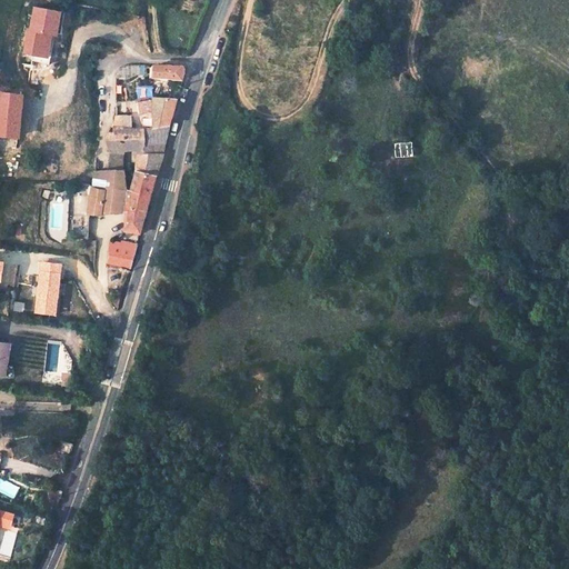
[(118,70),(116,78),(128,78),(139,75),(140,65),(125,66),(121,67),(119,68),(118,70)]
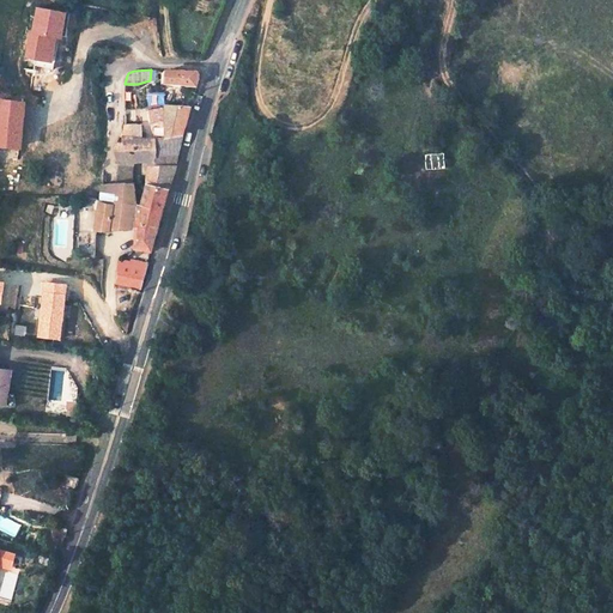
[(167,70),(165,82),(196,85),(199,78),(199,76),(199,73),(198,72),(195,70),(194,70),(167,70)]
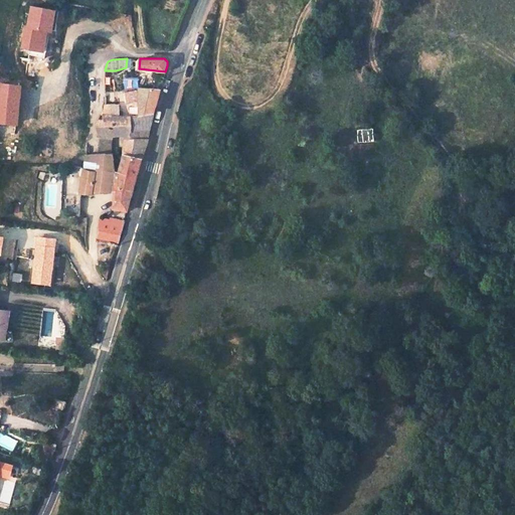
[(138,88),(139,80),(126,79),(124,94),(138,91),(138,88)]
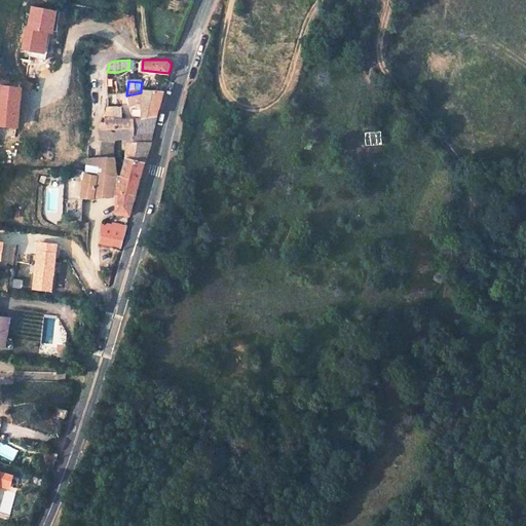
[(126,96),(132,118),(156,115),(163,91),(141,89),(141,92),(126,96)]
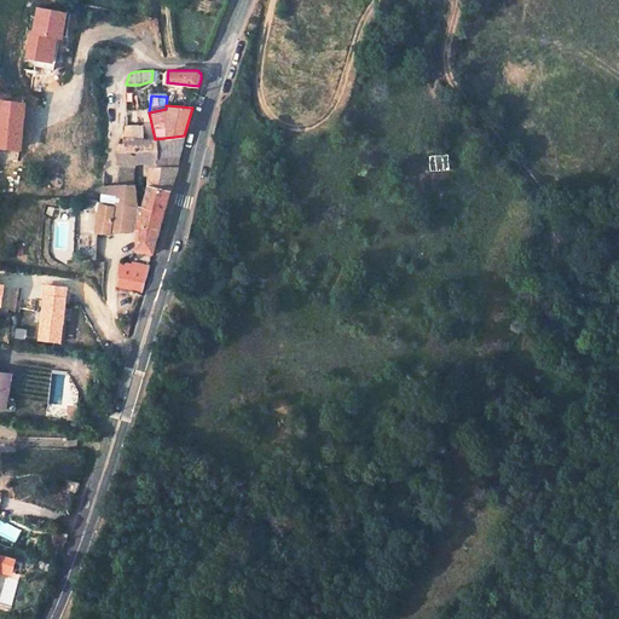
[(126,125),(123,137),(123,144),(117,144),(116,152),(119,166),(134,167),(134,160),(149,160),(148,185),(169,190),(175,167),(155,166),(155,139),(144,139),(143,125),(126,125)]
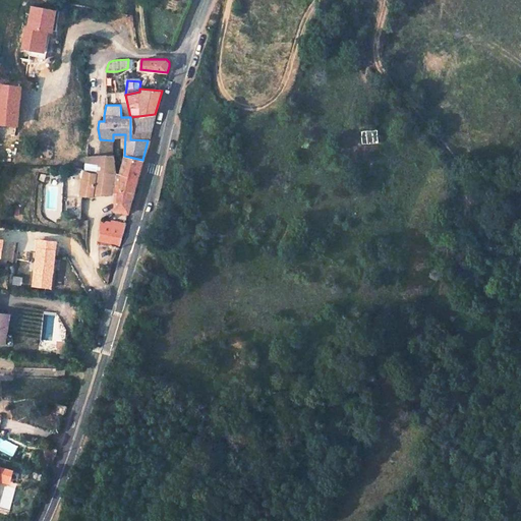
[(155,114),(130,117),(130,139),(148,140),(147,137),(149,129),(151,128),(155,114)]
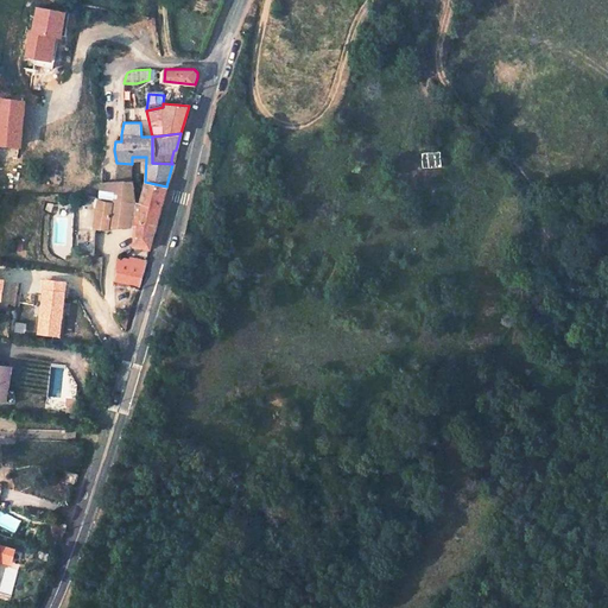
[(438,153),(423,157),(425,171),(441,168),(438,153)]
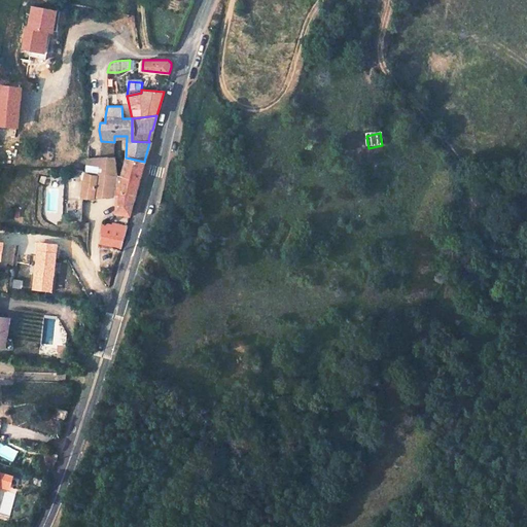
[(101,141),(100,157),(114,157),(114,142),(101,141)]
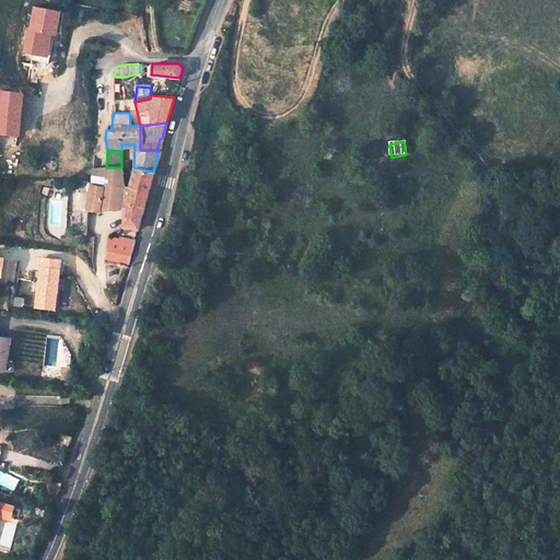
[(91,182),(86,209),(96,209),(103,167),(102,167),(96,167),(93,167),(91,182)]
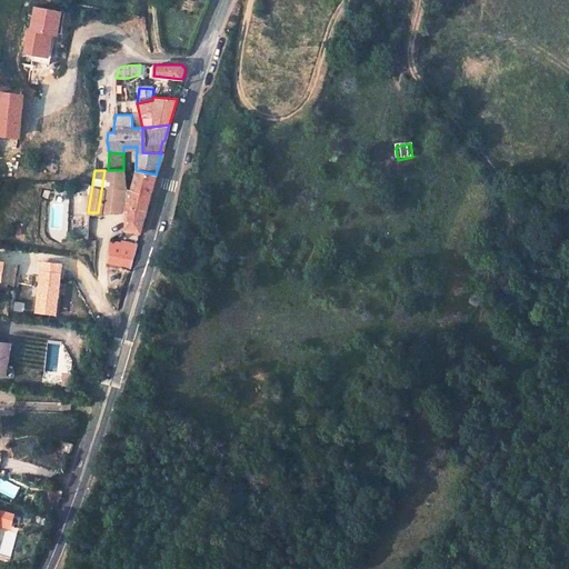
[(127,189),(123,170),(108,170),(105,170),(98,212),(127,211),(131,209),(130,200),(126,199),(127,189)]
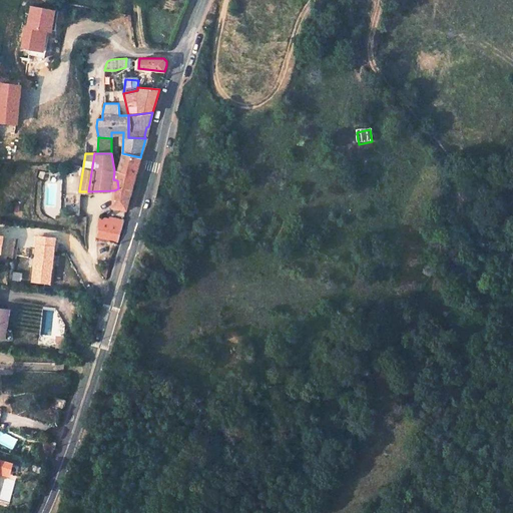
[(140,157),(122,153),(117,171),(114,170),(113,179),(117,180),(118,188),(132,189),(140,157)]
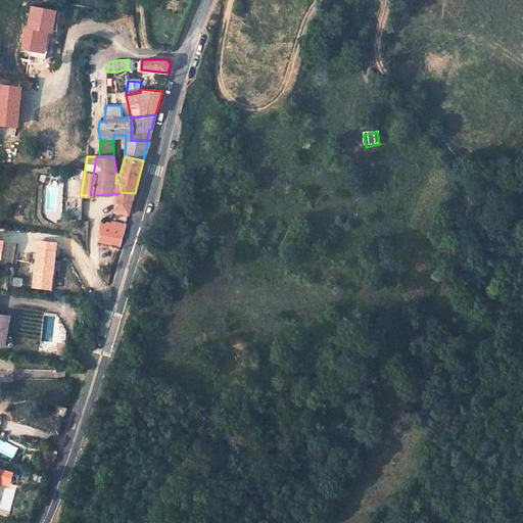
[(129,214),(135,193),(121,192),(116,194),(114,211),(129,214)]
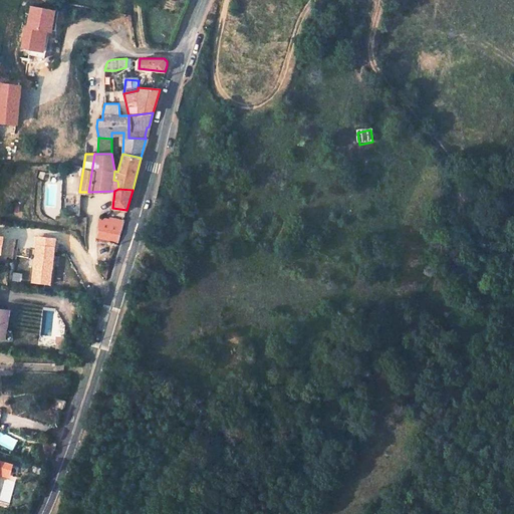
[(116,242),(123,221),(98,218),(97,227),(98,228),(96,238),(116,242)]
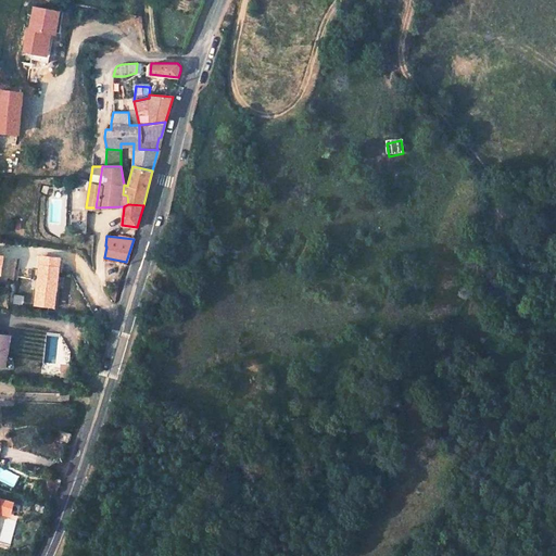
[(472,290),(467,286),(459,293),(466,299),(472,290)]
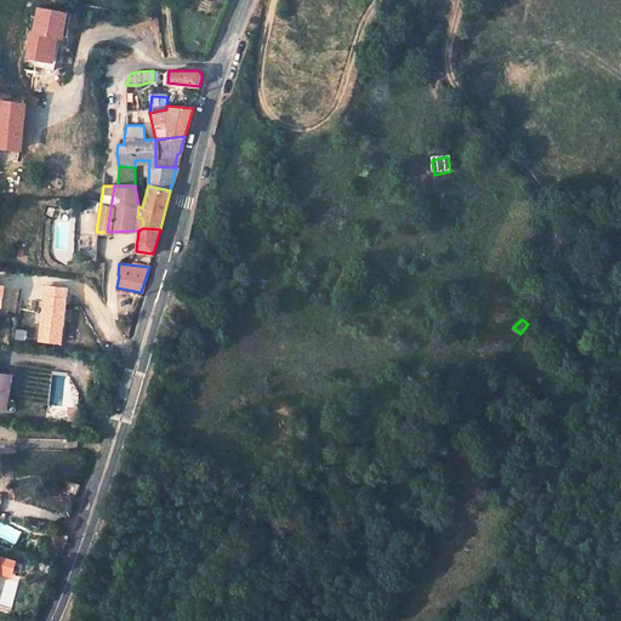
[(0,410),(6,411),(10,376),(0,374),(0,410)]
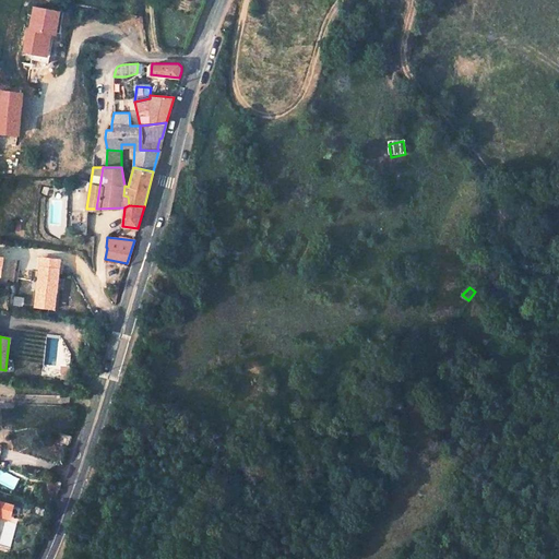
[(56,432),(54,442),(68,447),(71,436),(56,432)]
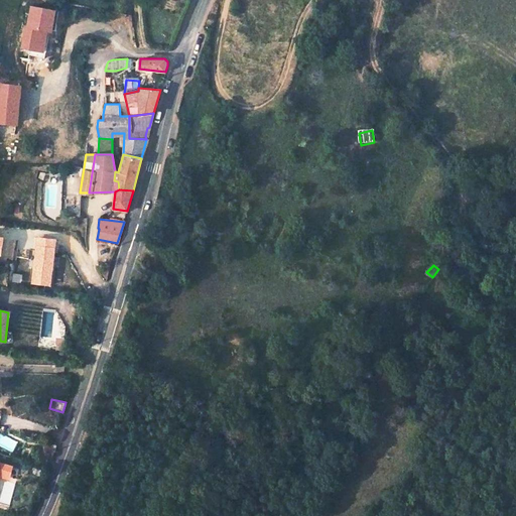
[(0,476),(10,479),(13,464),(0,461),(0,476)]
